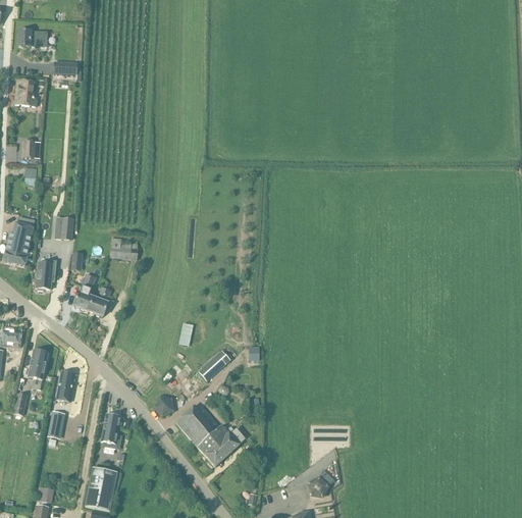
[(18,45),(47,46),(47,30),(31,30),(18,30),(18,45)]
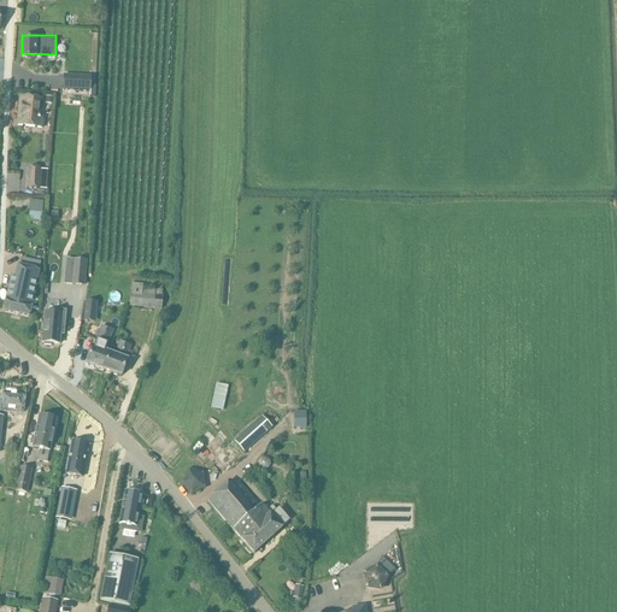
[(63,84),(92,86),(93,72),(64,71),(63,84)]
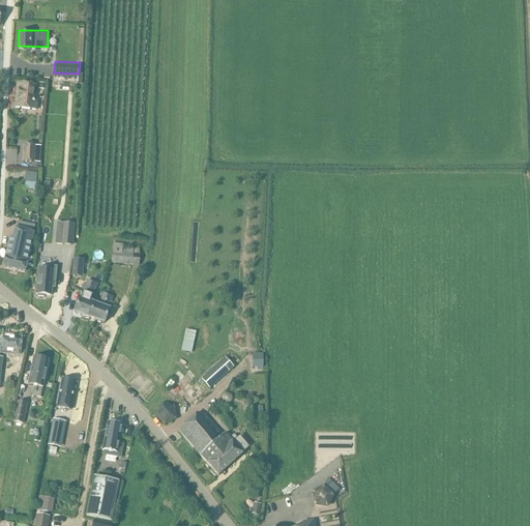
[(18,81),(15,105),(36,107),(37,97),(34,96),(36,83),(18,81)]
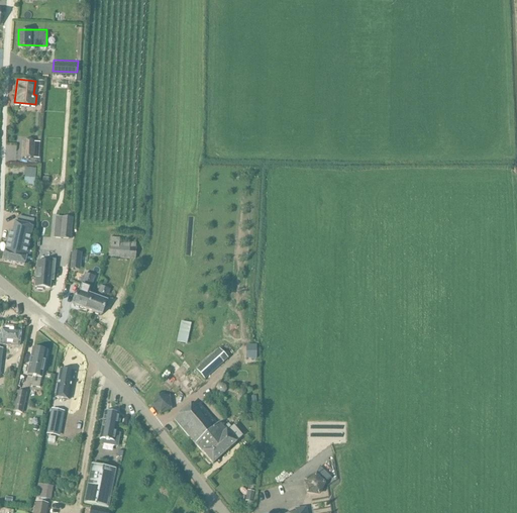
[(23,138),(22,155),(32,155),(33,138),(23,138)]
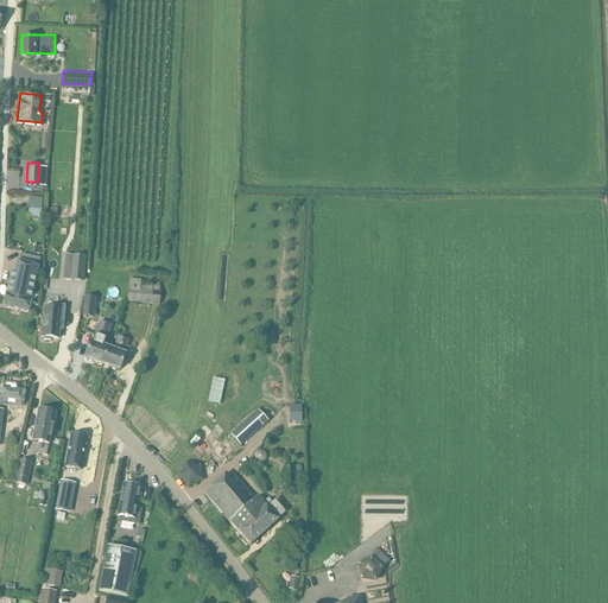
[(40,205),(29,205),(29,214),(40,215),(40,205)]
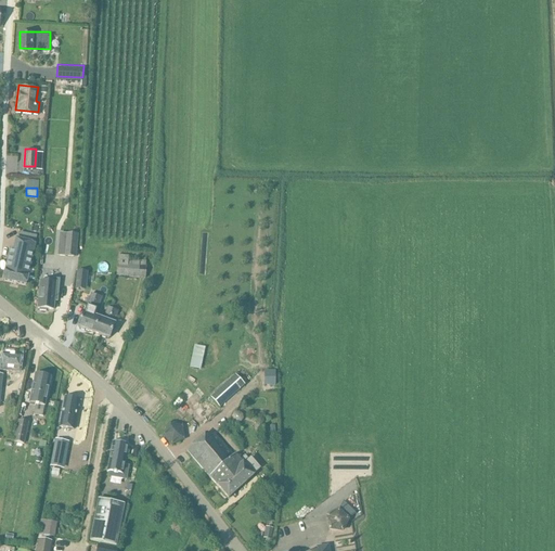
[(60,230),(59,241),(65,242),(64,253),(76,253),(77,232),(60,230)]
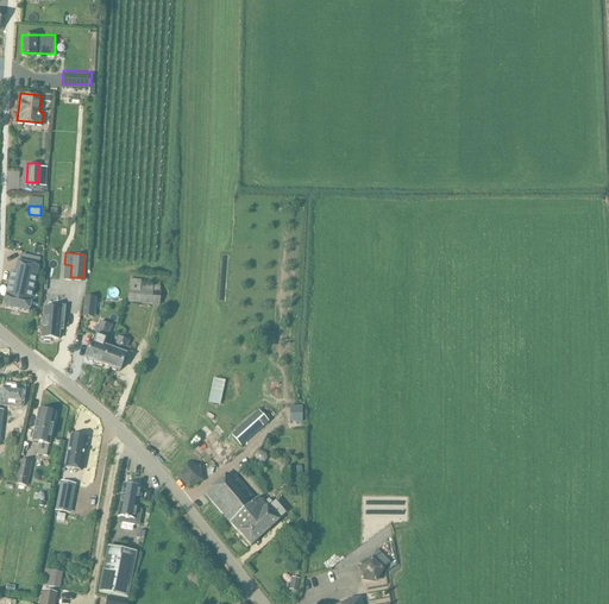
[(11,269),(4,303),(29,308),(38,264),(19,259),(17,270),(11,269)]
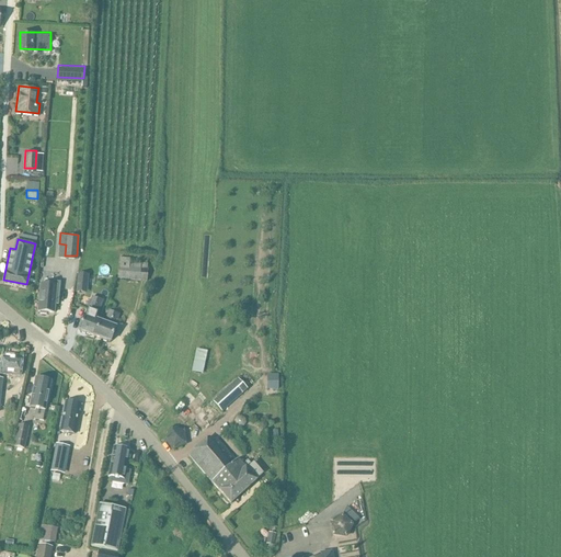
[(119,253),(117,276),(147,279),(148,265),(146,265),(147,260),(130,258),(130,254),(119,253)]
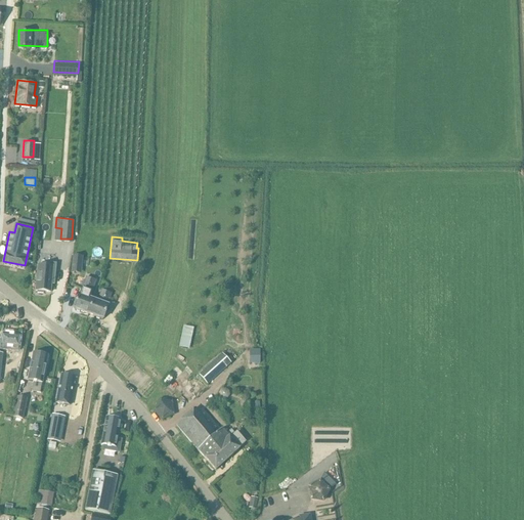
[(73,263),(82,265),(84,255),(74,254),(73,263)]
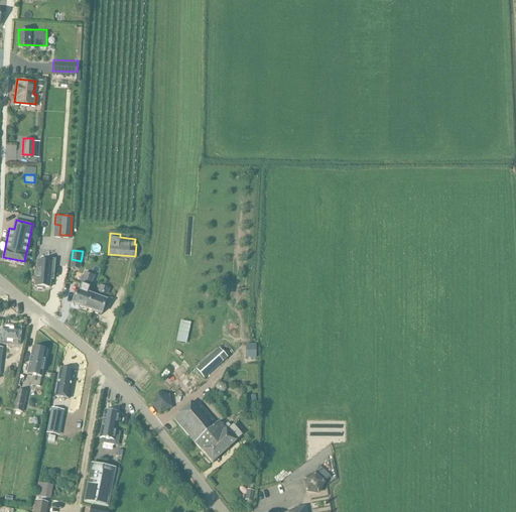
[(53,269),(55,257),(46,256),(46,259),(37,258),(35,283),(37,283),(36,285),(42,286),(42,284),(49,284),(50,269),(53,269)]
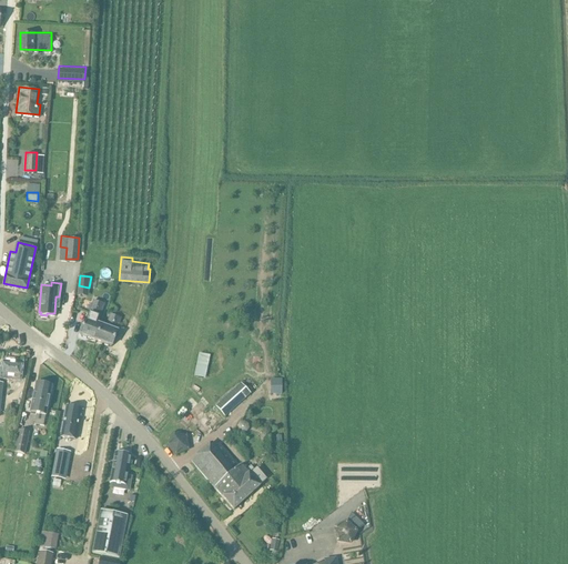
[(88,334),(97,336),(101,322),(97,321),(103,301),(93,296),(87,316),(85,316),(80,331),(83,332),(83,334),(87,335),(88,334)]
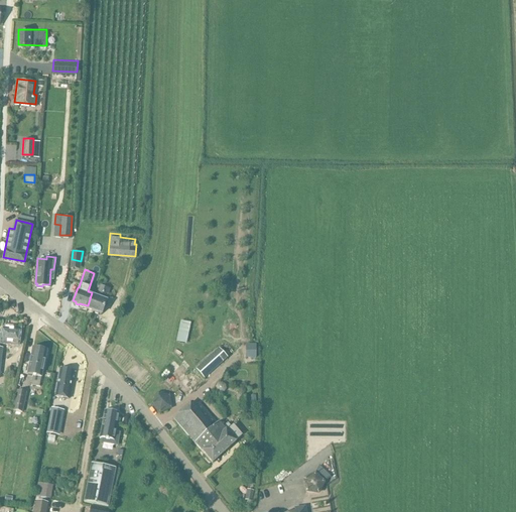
[(96,294),(92,292),(88,305),(95,308),(95,310),(98,311),(100,310),(102,310),(107,298),(105,297),(110,285),(100,282),(96,294)]
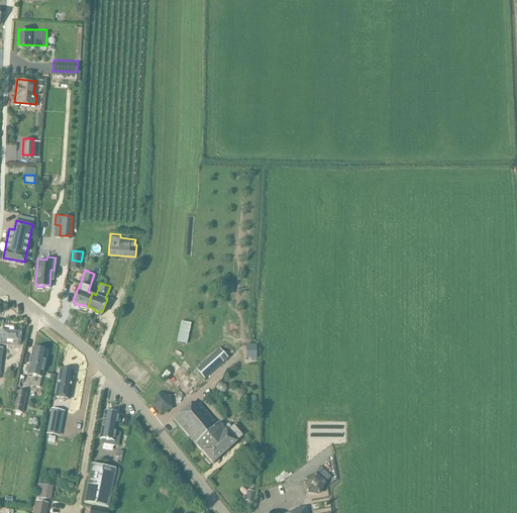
[(183,317),(178,338),(189,341),(194,319),(183,317)]
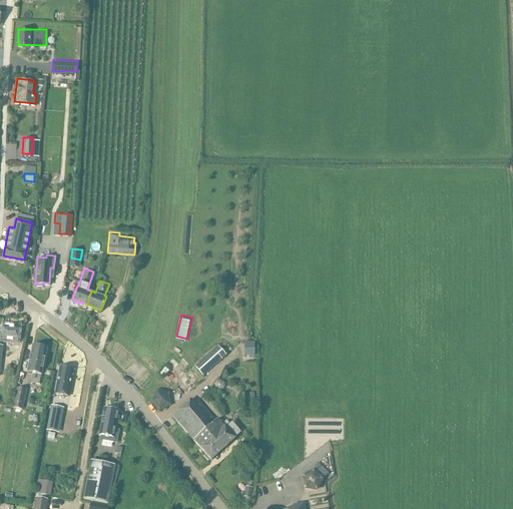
[(0,352),(2,338),(18,340),(20,325),(10,324),(9,322),(5,321),(4,323),(2,323),(1,329),(0,328),(0,352)]
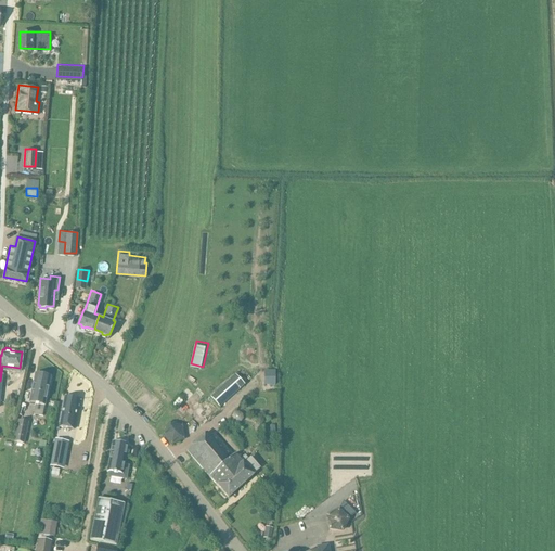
[(268,367),(268,381),(279,381),(279,367),(268,367)]
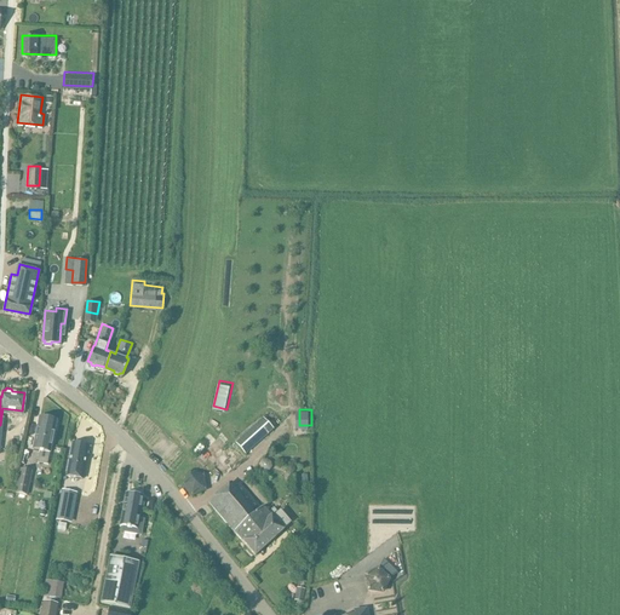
[(33,446),(39,447),(36,459),(47,461),(50,449),(56,415),(39,413),(33,446)]
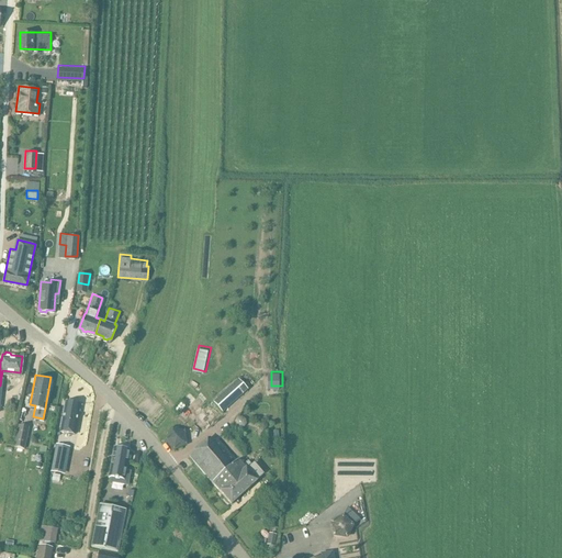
[(248,387),(238,375),(213,399),(223,410),(248,387)]
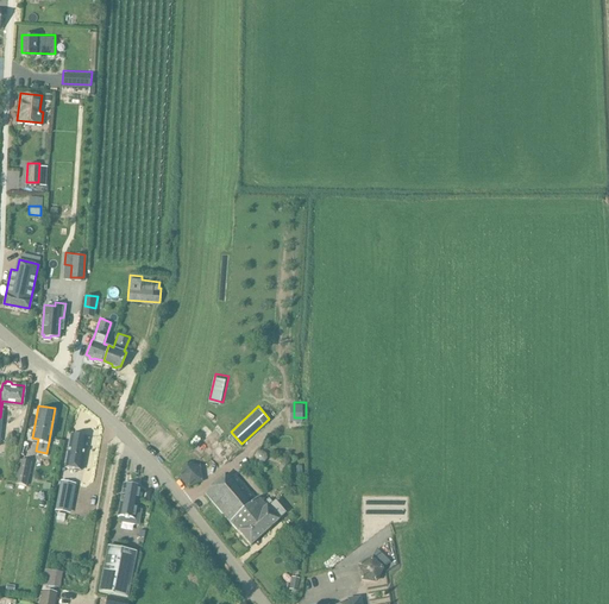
[(71,432),(66,465),(81,467),(87,434),(71,432)]
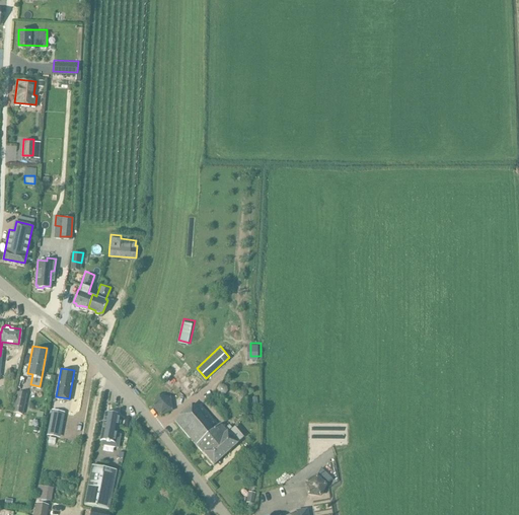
[(12,411),(23,413),(27,391),(16,389),(12,411)]
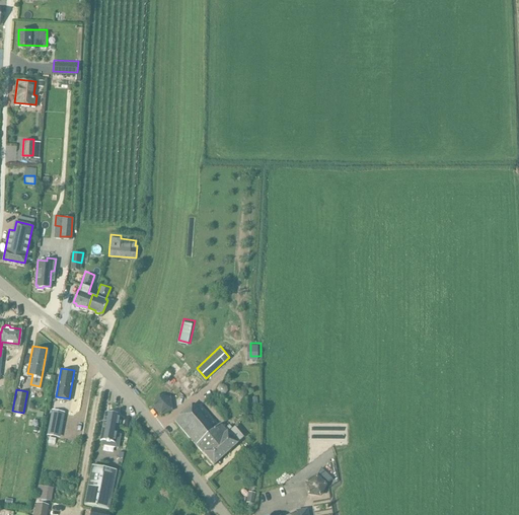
[(151,403),(160,414),(172,408),(171,394),(157,392),(151,403)]
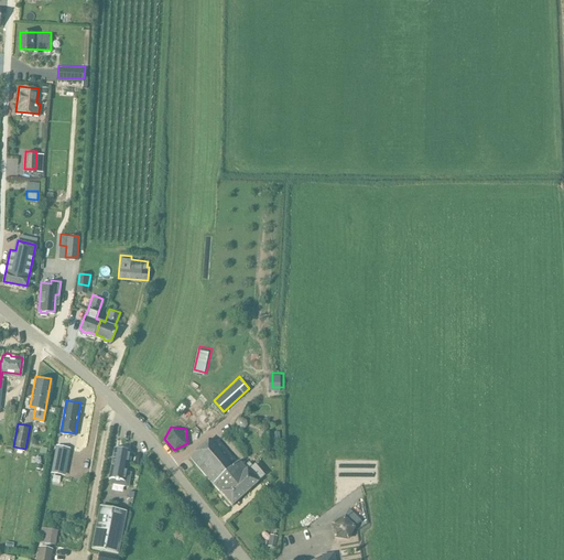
[(220,491),(231,503),(258,480),(258,478),(264,473),(255,462),(252,464),(249,460),(243,463),(239,458),(238,459),(217,435),(213,441),(208,437),(194,450),(195,450),(190,455),(213,482),(220,491)]
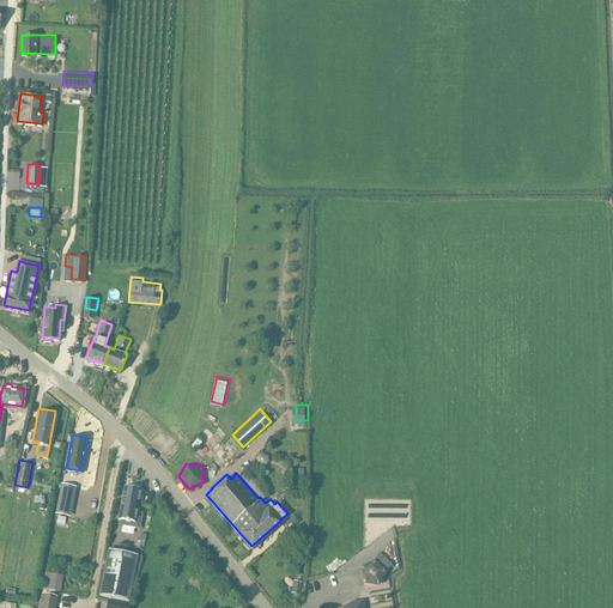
[(55,510),(71,514),(77,484),(61,481),(55,510)]
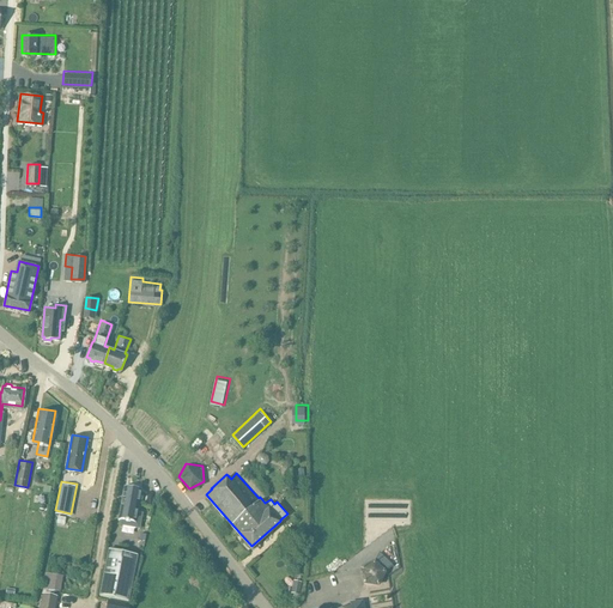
[(141,487),(140,487),(138,485),(134,484),(132,485),(123,484),(119,516),(135,520),(141,487)]
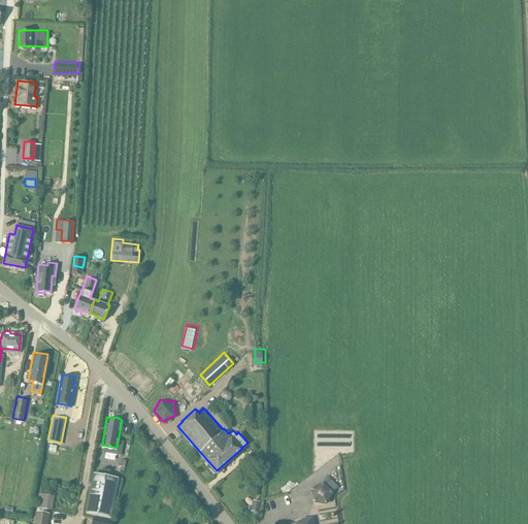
[(92,471),(85,512),(114,517),(123,477),(92,471)]
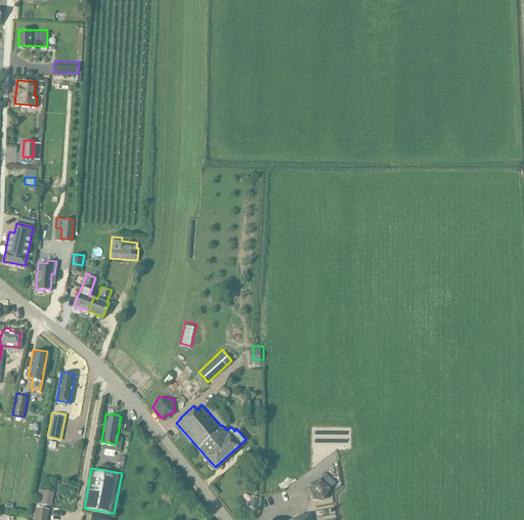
[(320,476),(307,483),(310,497),(324,500),(331,486),(337,482),(323,469),(320,476)]
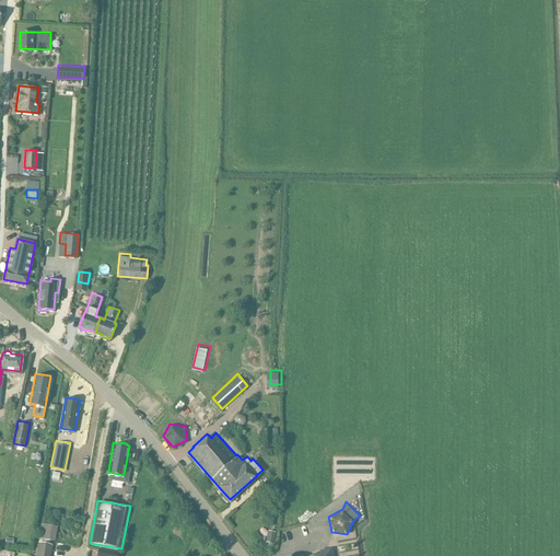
[(38,535),(56,539),(58,524),(41,521),(38,535)]
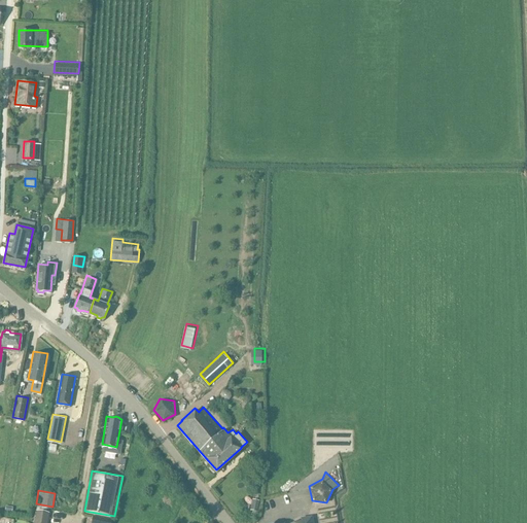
[(47,522),(49,510),(36,508),(33,522),(47,522)]
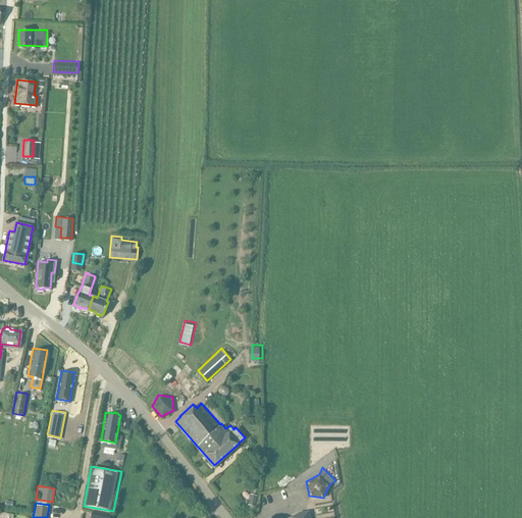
[(95,517),(104,517),(106,512),(92,509),(91,517),(95,517)]
